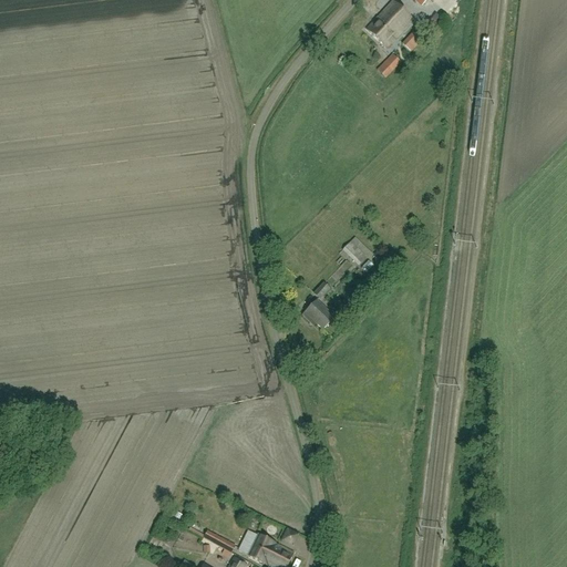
[(387,49),(413,20),(393,2),(367,30),(387,49)]
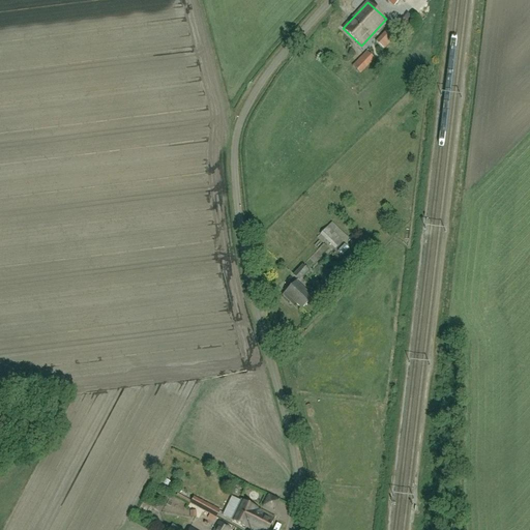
[(408,33),(416,24),(407,15),(398,24),(408,33)]
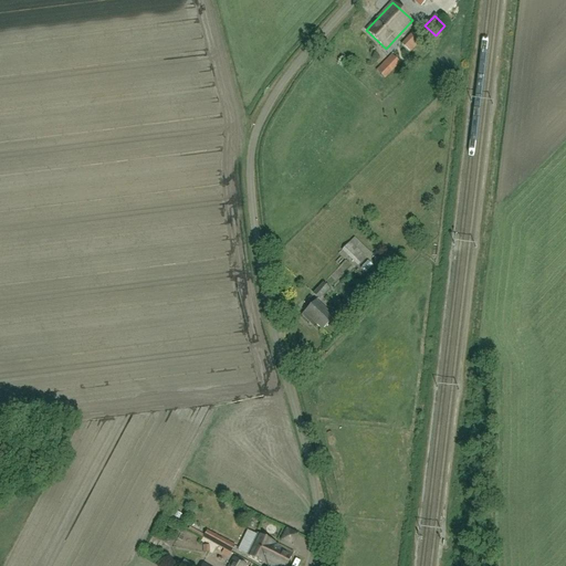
[(410,52),(420,41),(412,33),(401,44),(410,52)]
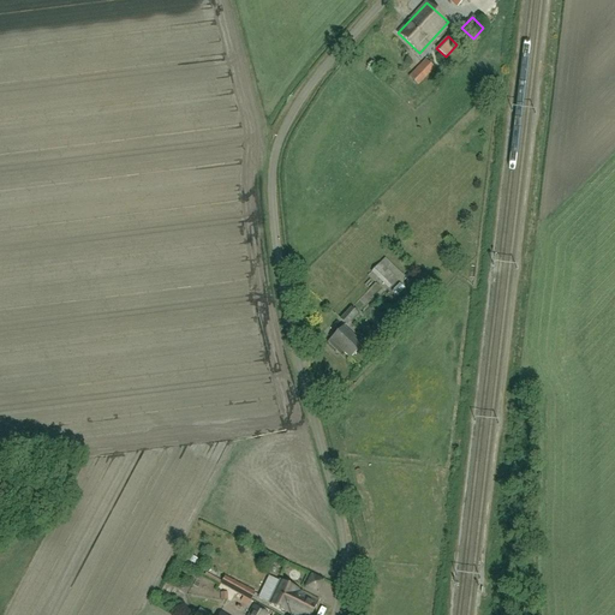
[(419,85),(435,69),(427,59),(410,77),(419,85)]
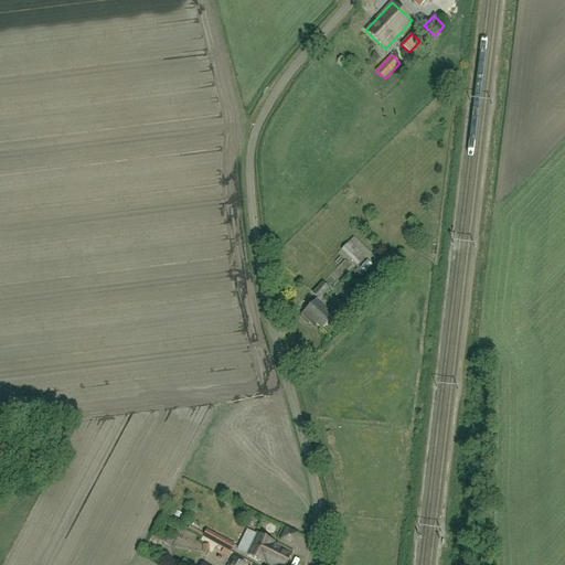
[(358,266),(370,252),(354,237),(341,251),(358,266)]
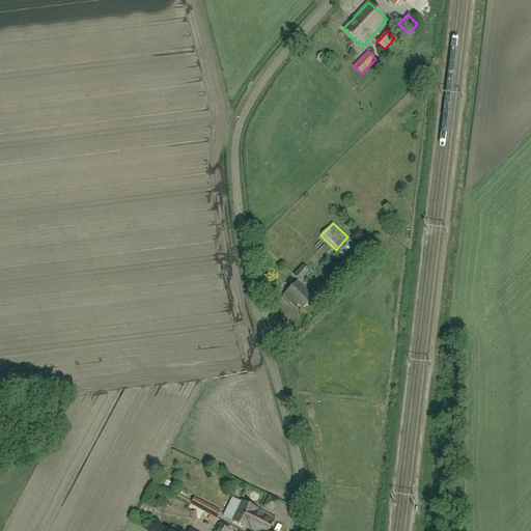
[(300,281),(309,272),(303,267),(294,276),(300,281)]
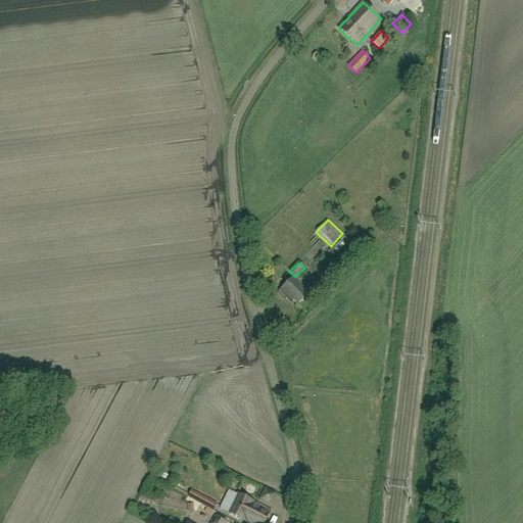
[(308,294),(292,278),(279,291),(286,298),(288,295),(297,304),(308,294)]
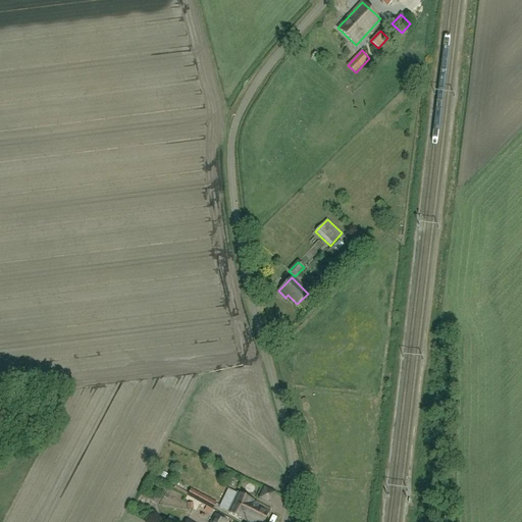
[(228,488),(220,507),(227,510),(237,491),(228,488)]
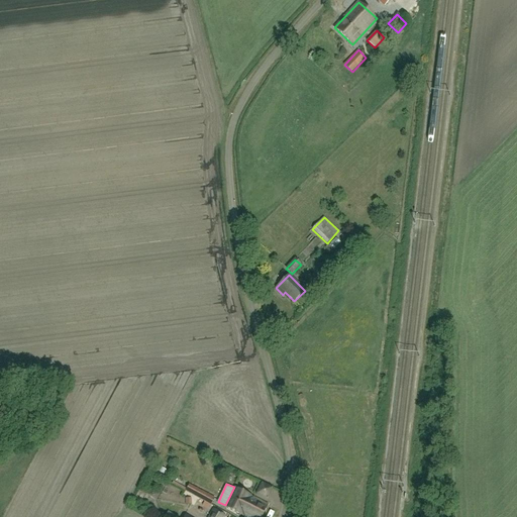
[(211,505),(214,498),(196,488),(193,495),(211,505)]
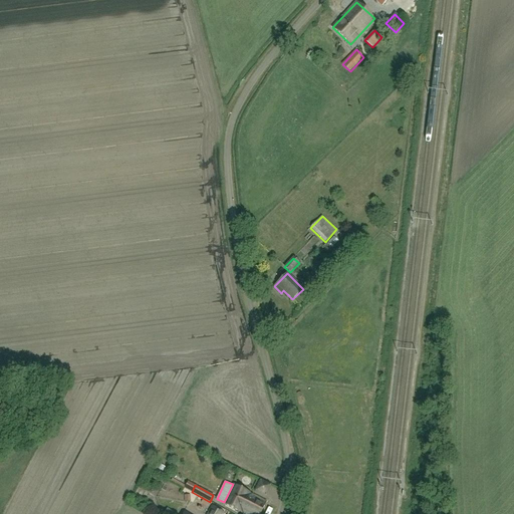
[(244,513),(260,513),(266,501),(234,485),(225,504),(244,513)]
